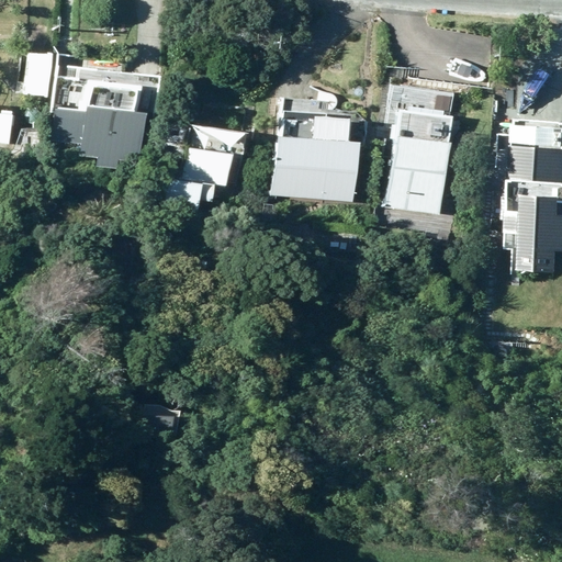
[(47,97),(51,54),(26,53),(23,96),(47,97)]
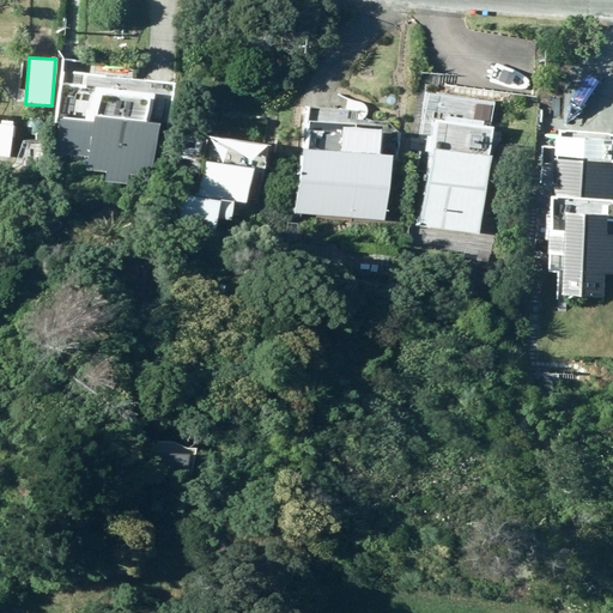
[(158,125),(93,117),(93,123),(60,120),(56,153),(86,157),(85,170),(107,173),(105,182),(151,187),(158,125)]
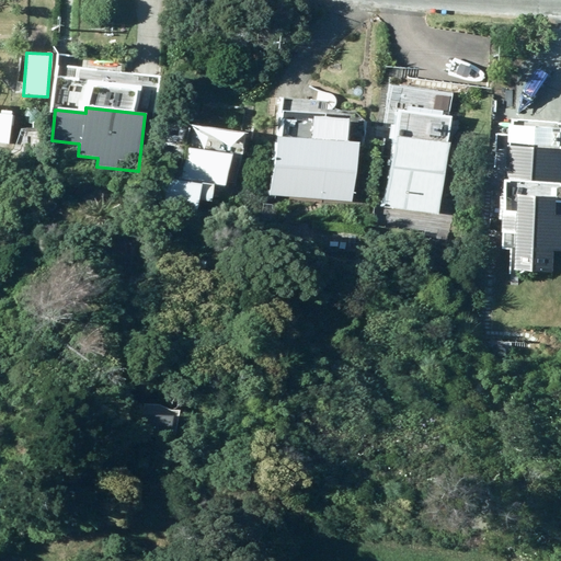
[(347,141),(348,125),(324,123),(325,115),(281,111),(278,138),(274,137),(270,195),(352,202),(356,142),(347,141)]
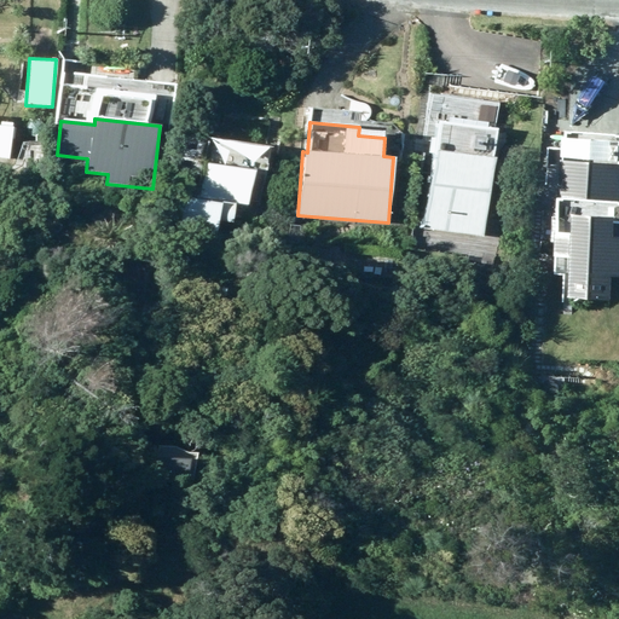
[(0,157),(9,158),(12,127),(0,126),(0,157)]
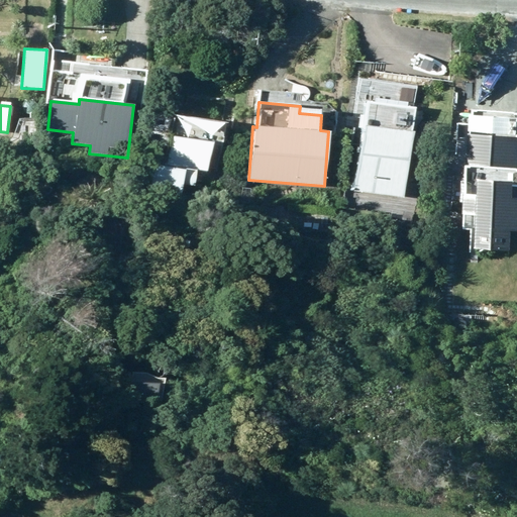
[(364,126),(355,192),(405,198),(414,132),(364,126)]
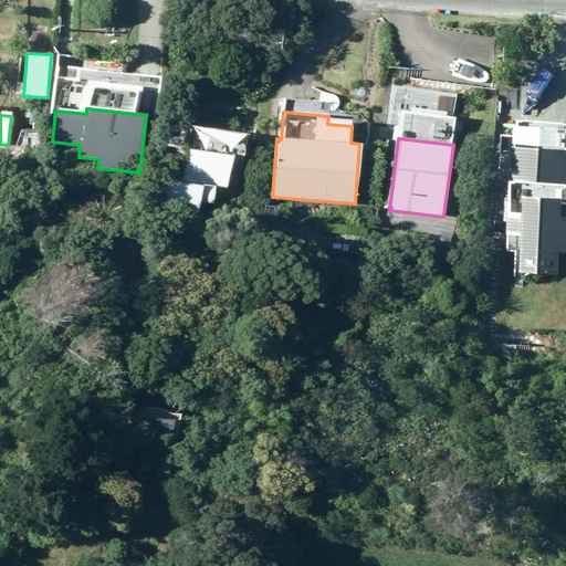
[(516,275),(565,271),(565,146),(509,150),(516,275)]
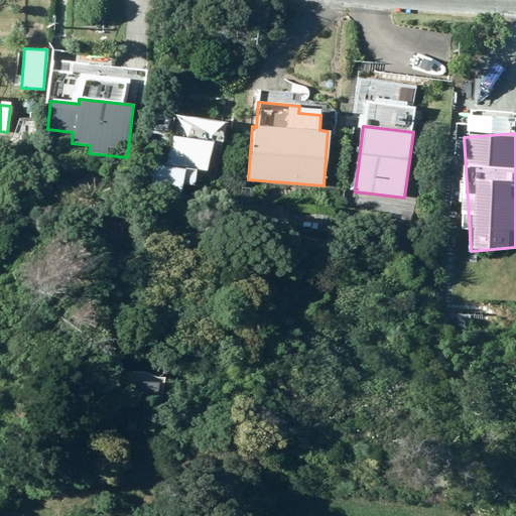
[(150,191),(180,196),(182,184),(195,186),(197,172),(209,174),(214,142),(169,135),(164,166),(154,165),(150,191)]
